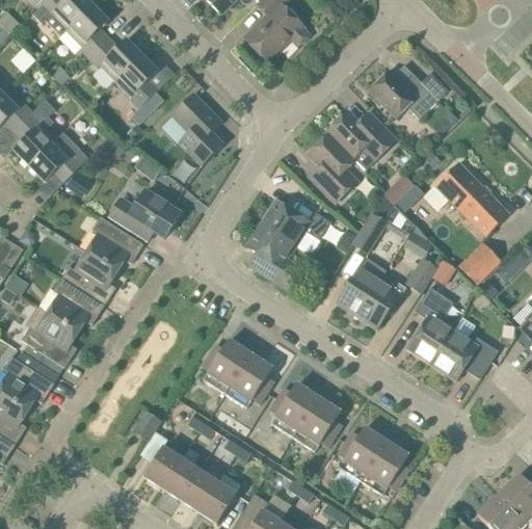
[(40,7),(33,14),(43,23),(46,20),(60,35),(67,29),(67,30),(92,4),(88,0),(46,0),(40,7)]
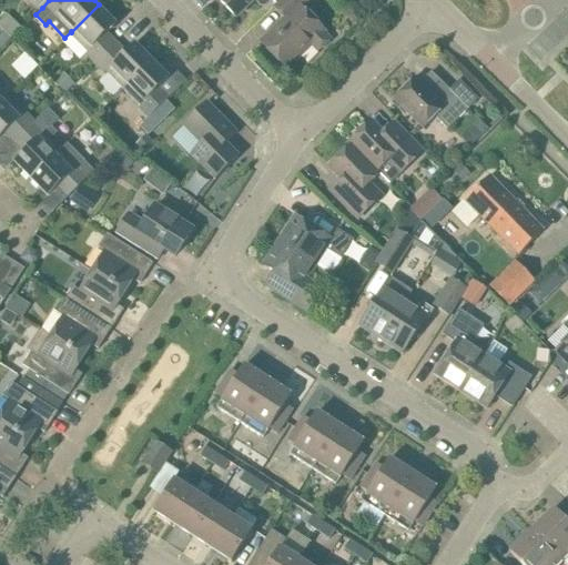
[(222,0),(236,16),(252,0),(256,0),(264,7),(271,0),(222,0)]
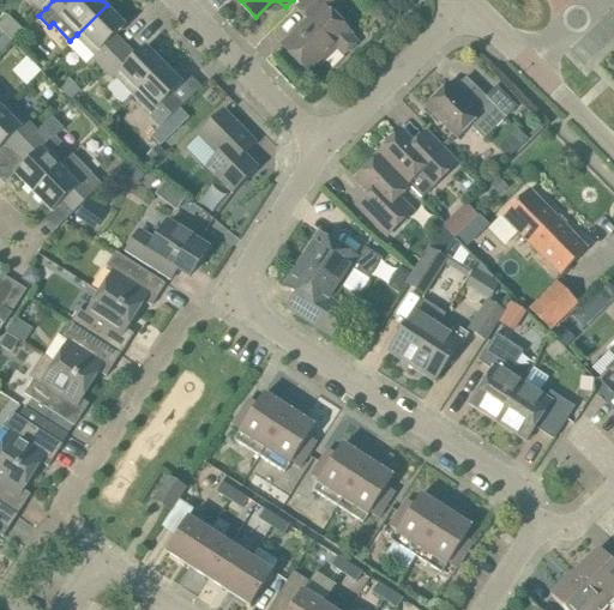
[(300,0),(295,5),(307,17),(282,42),(311,72),(337,44),(344,52),(356,40),(350,32),(351,31),(326,6),(331,0),(300,0)]
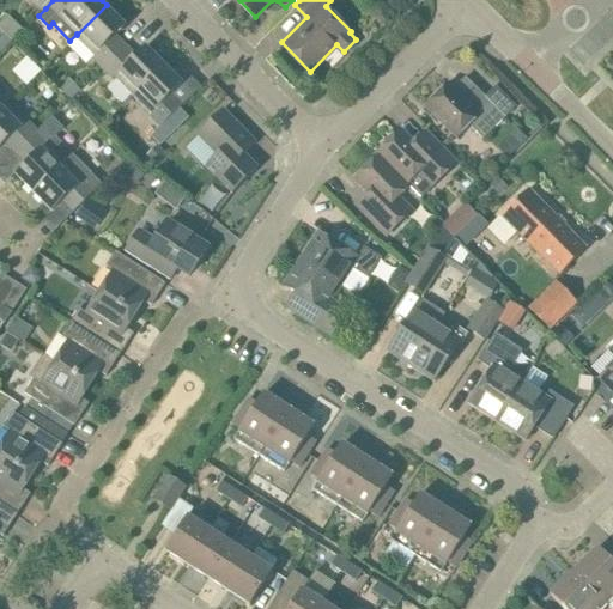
[(92,56),(103,66),(126,43),(116,34),(126,24),(107,5),(77,35),(95,53),(92,56)]
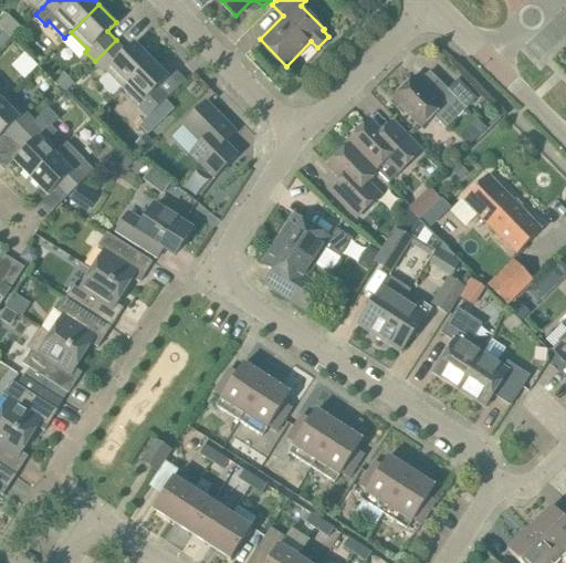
[(349,9),(349,14),(353,18),(358,18),(362,14),(362,9),(358,6),(353,6),(349,9)]
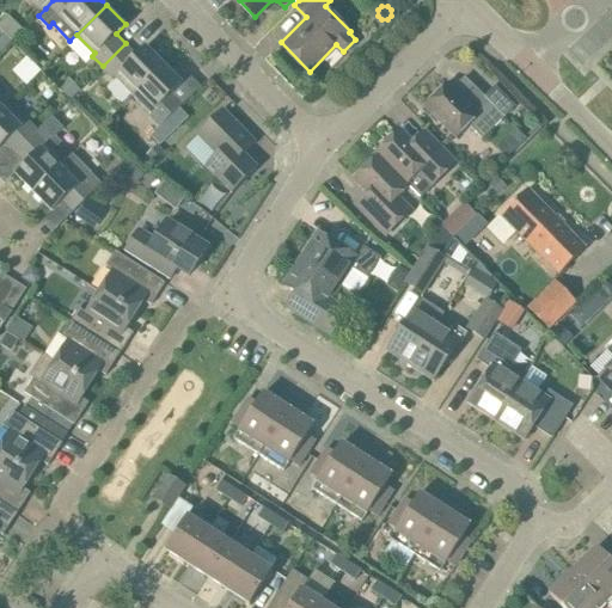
[(6,14),(0,20),(0,26),(5,32),(13,40),(22,31),(6,14)]
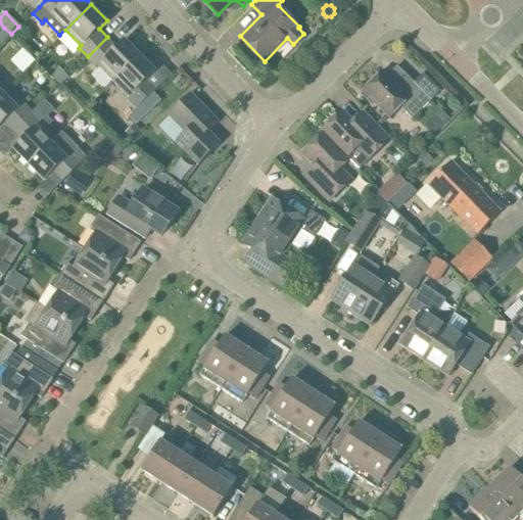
[(4,28),(0,32),(0,41),(1,43),(11,34),(4,28)]
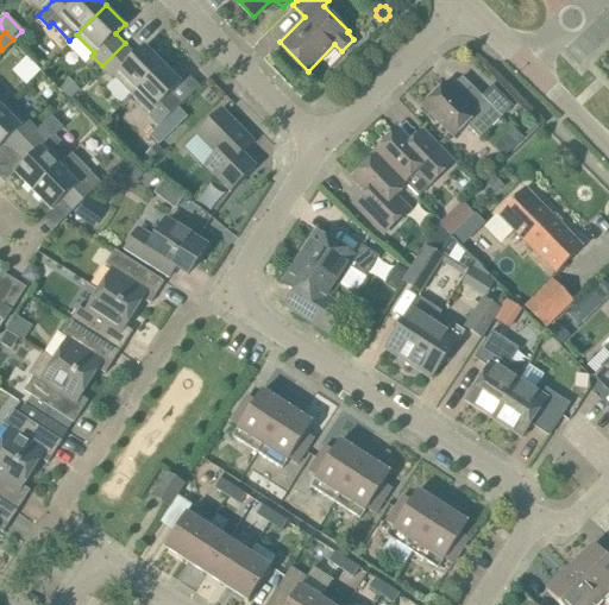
[(135,54),(125,43),(102,65),(112,76),(114,74),(133,92),(163,63),(144,44),(135,54)]
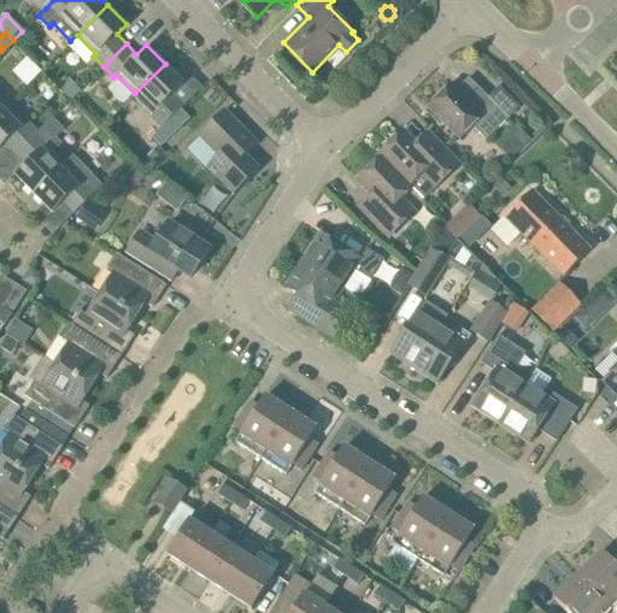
[(165,64),(135,93),(153,112),(151,115),(162,125),(181,106),(184,102),(175,93),(184,83),(165,64)]
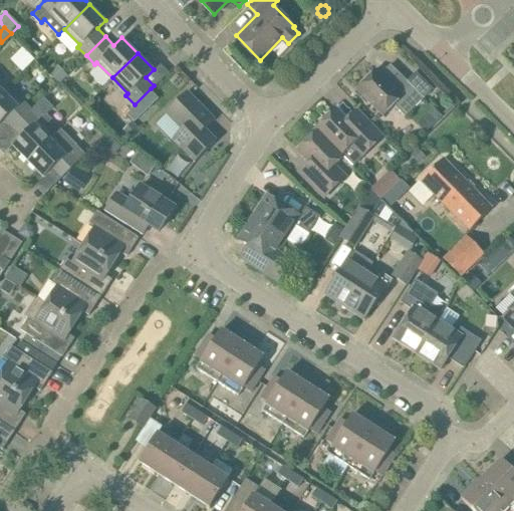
[(49,71),(59,82),(68,73),(57,63),(49,71)]
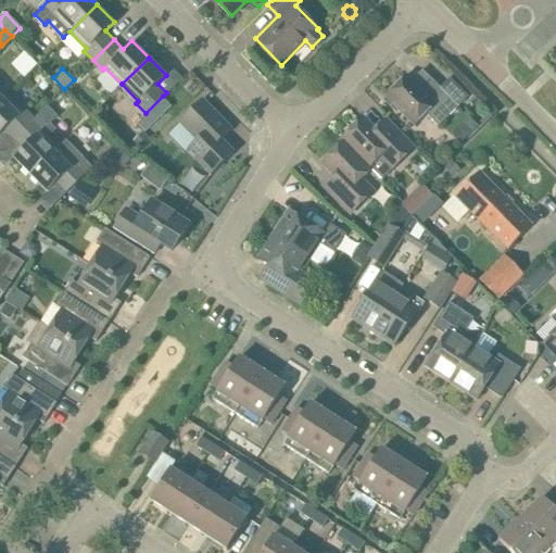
[(427,72),(416,83),(407,73),(386,95),(414,124),(426,112),(439,124),(458,104),(427,72)]
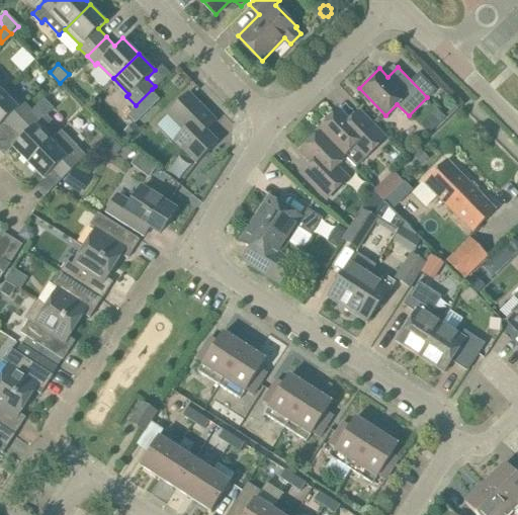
[(21,102),(6,87),(0,92),(0,123),(4,119),(13,129),(32,109),(23,100),(21,102)]
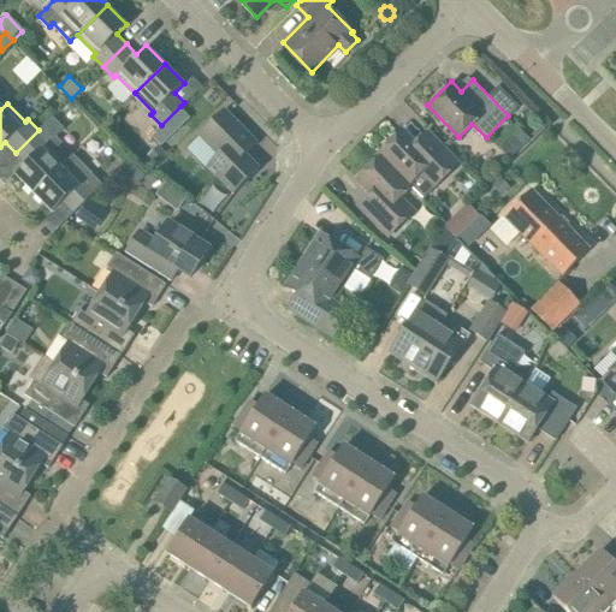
[(161,125),(154,132),(163,141),(189,114),(181,106),(161,125)]
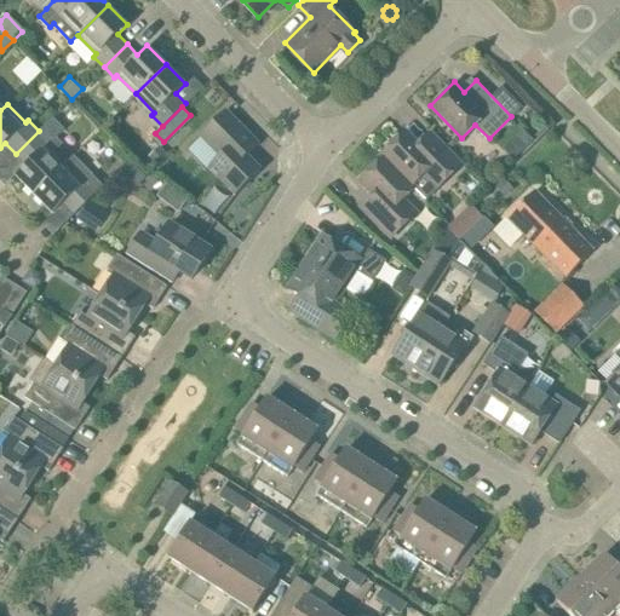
[(235,194),(262,168),(247,154),(259,142),(225,108),(200,133),(220,154),(208,166),(235,194)]
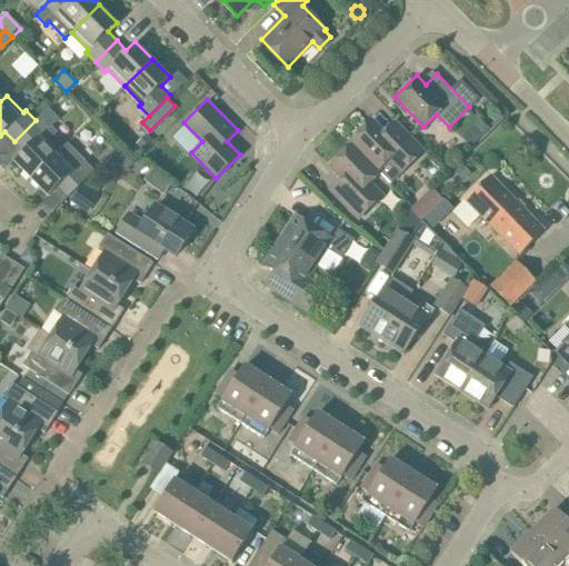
[(36,120),(15,141),(23,150),(15,159),(31,177),(60,150),(68,141),(51,125),(59,117),(49,107),(36,120)]
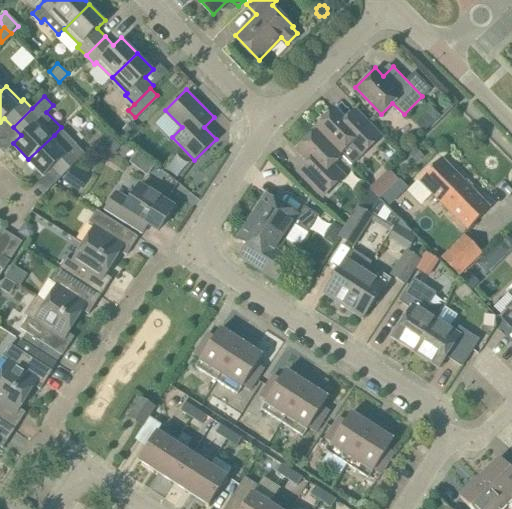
[(314,127),(316,129),(316,128),(340,152),(342,153),(340,151),(349,143),(360,154),(381,134),(361,114),(351,124),(334,107),(315,126),(314,127)]
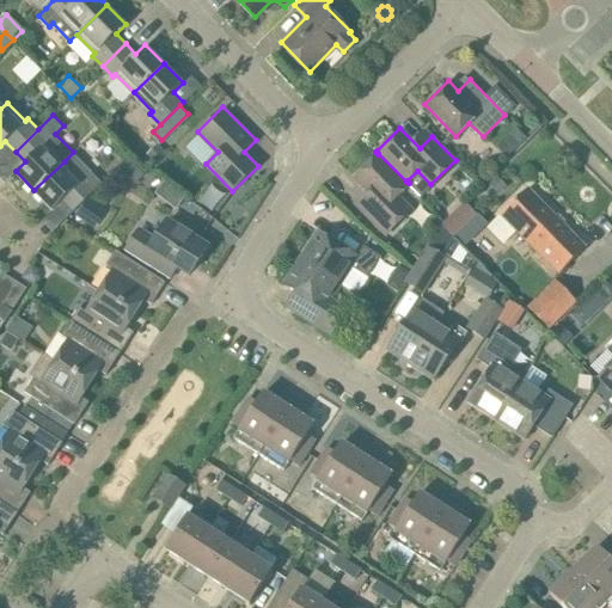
[(158,143),(148,153),(157,161),(167,152),(158,143)]
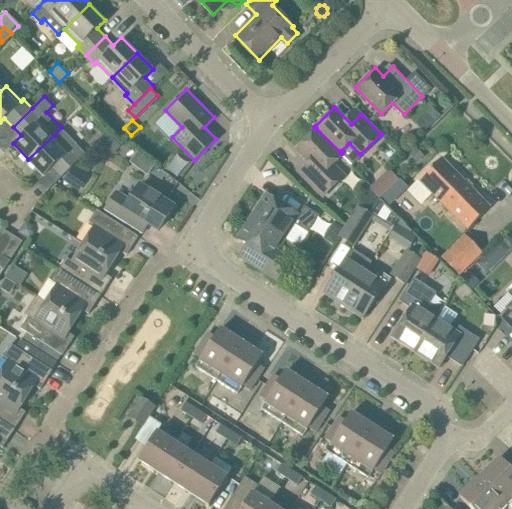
[(61,127),(28,159),(44,175),(52,167),(60,176),(80,157),(84,152),(61,127)]
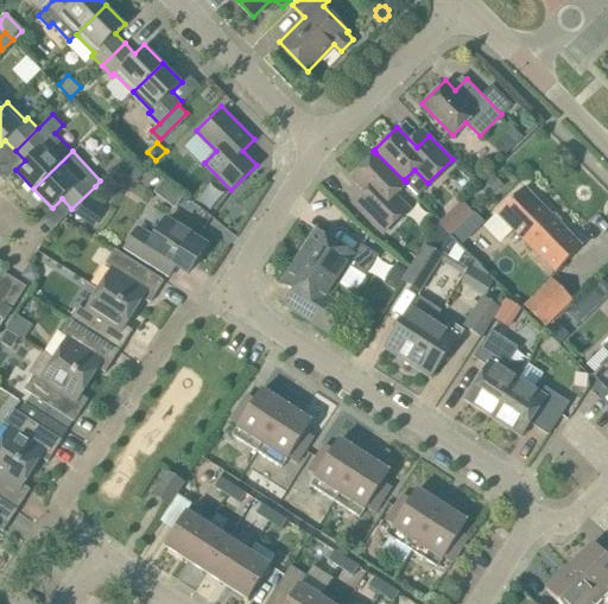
[(396,194),(406,182),(404,180),(375,152),(375,153),(353,175),(373,195),(361,207),(384,230),(409,207),(396,194)]
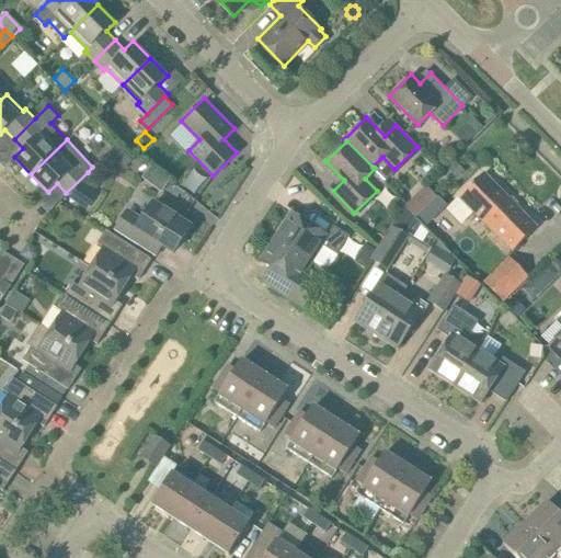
[(454,158),(447,164),(456,174),(464,167),(454,158)]
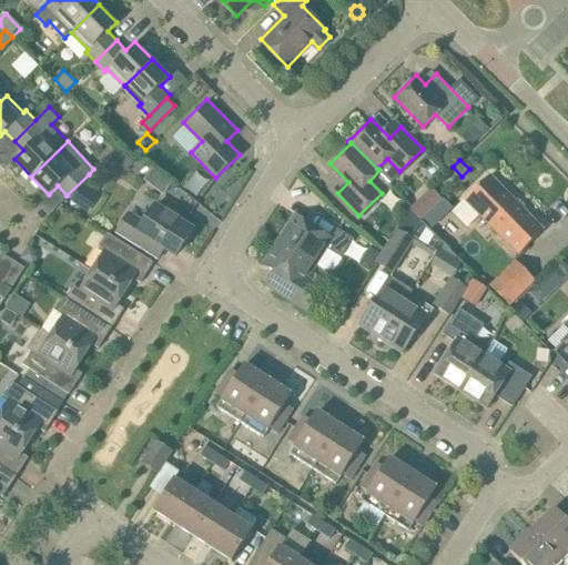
[(465,198),(454,209),(468,223),(479,213),(519,253),(544,228),(490,173),(465,198)]
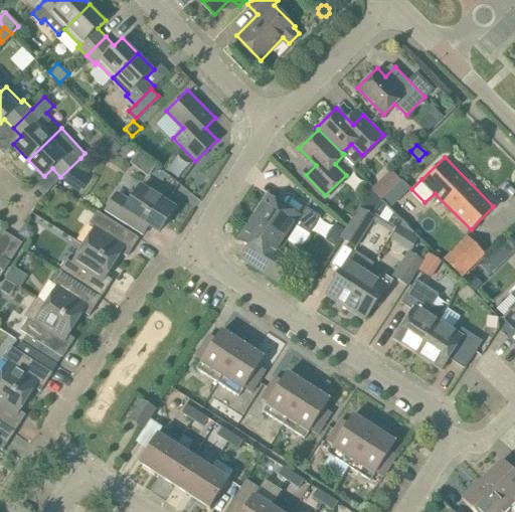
[(73,166),(63,179),(77,190),(88,176),(73,166)]
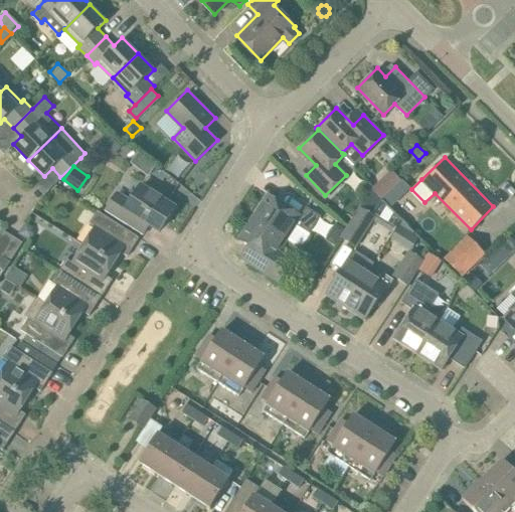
[(391,169),(372,188),(382,198),(401,179),(391,169)]
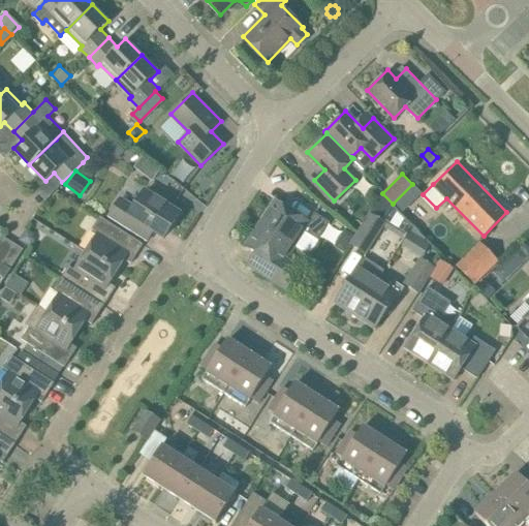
[(163,236),(179,212),(145,189),(133,206),(120,197),(107,215),(147,240),(153,229),(163,236)]
